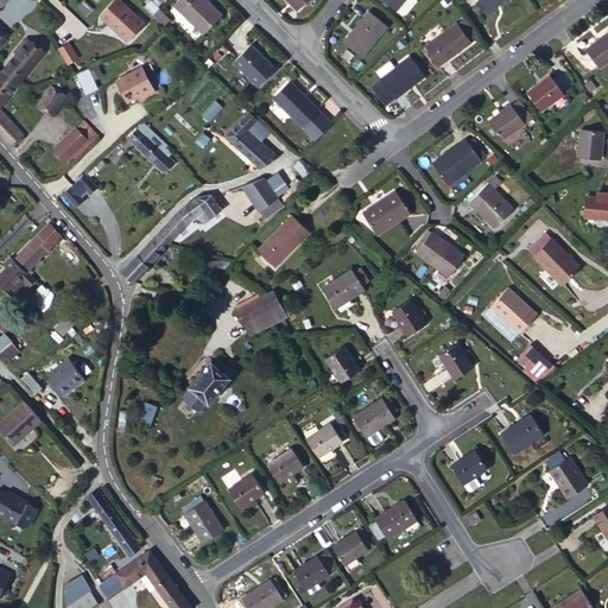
[(124,0),(114,0),(100,17),(126,42),(145,19),(124,0)]
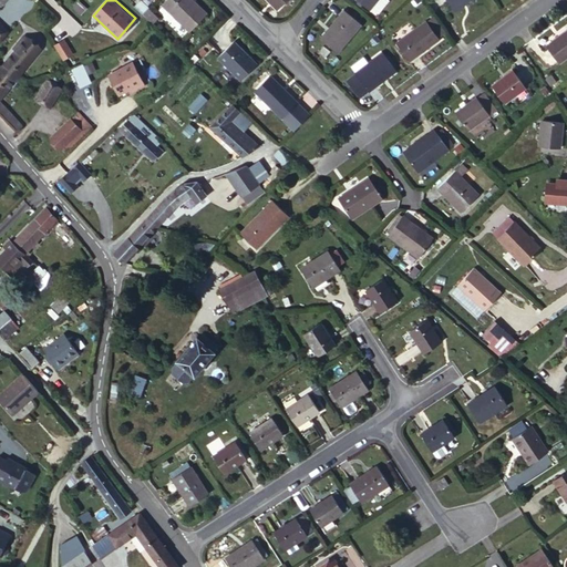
[(148,8),(140,0),(135,6),(143,14),(148,8)]
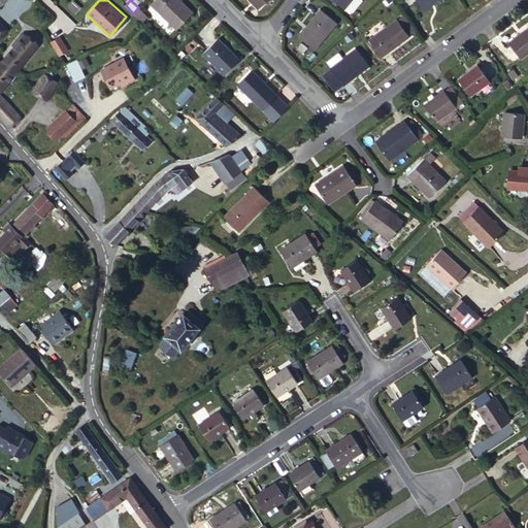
[(173,0),(156,0),(149,8),(173,32),(189,17),(173,0)]
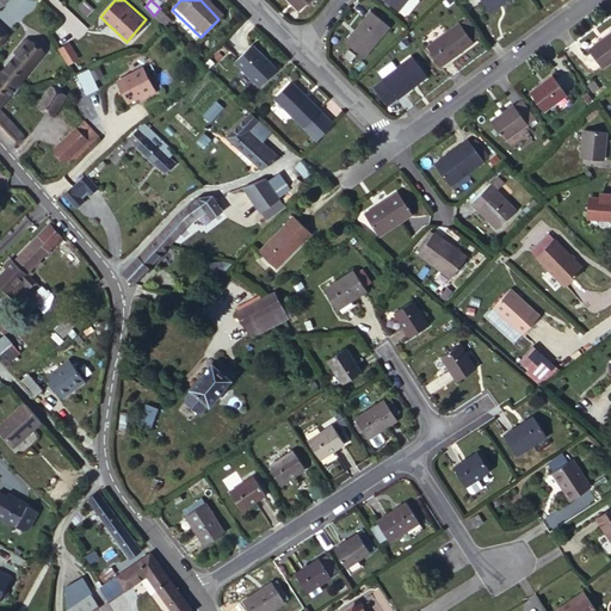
[(279,0),(297,18),(315,0),(279,0)]
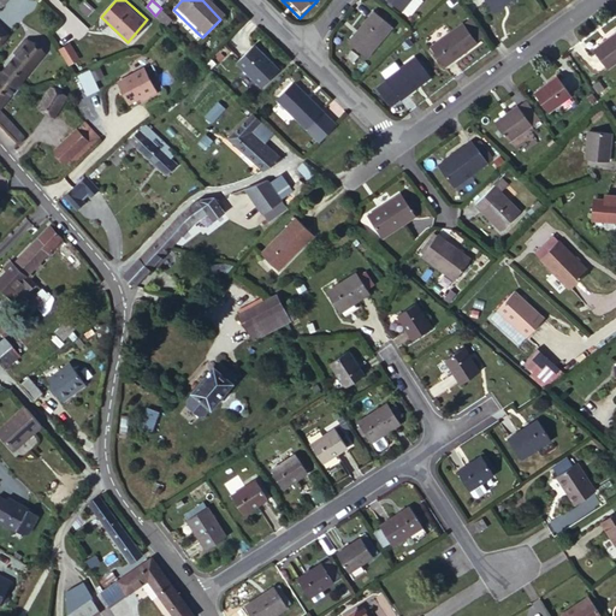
[(380,0),(379,1),(402,18),(403,16),(412,22),(422,7),(414,1),(415,0),(380,0)]
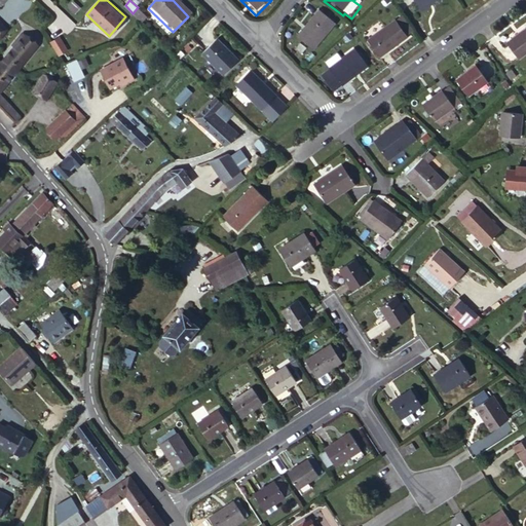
[(446,4),(443,0),(425,0),(418,7),(424,16),(436,7),(438,10),(446,4)]
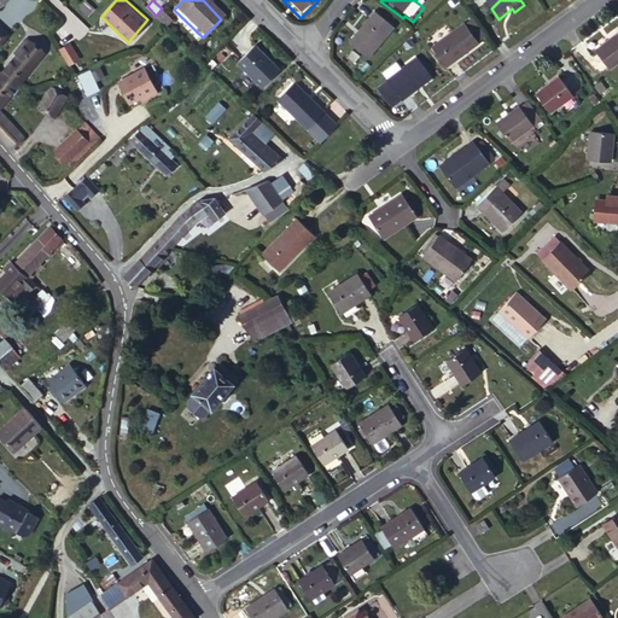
[(173,19),(162,9),(156,16),(165,27),(173,19)]
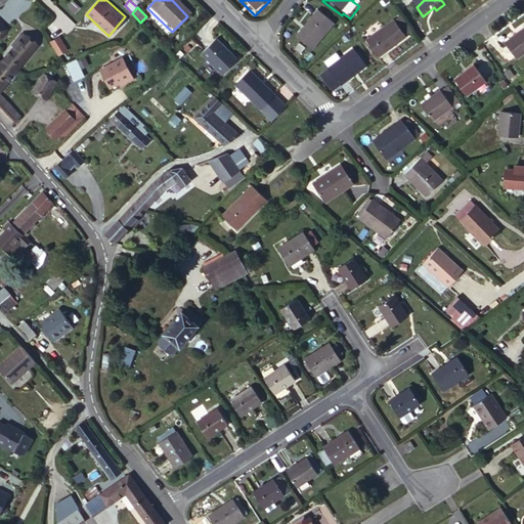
[(405,37),(412,32),(399,13),(392,20),(405,37)]
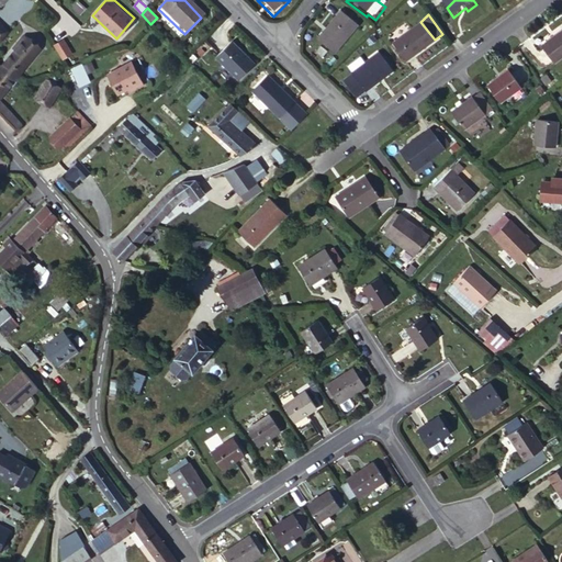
[(336,15),(314,46),(334,62),(356,31),(336,15)]
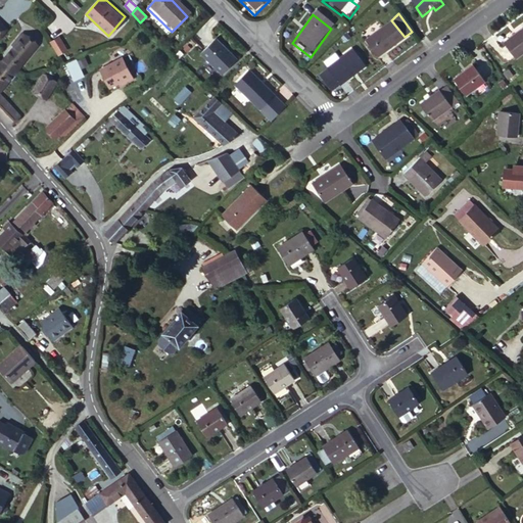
[(0,15),(0,35),(0,36),(9,25),(0,15)]
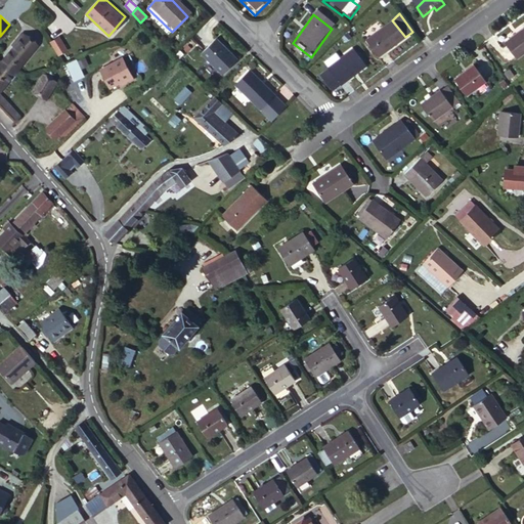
[(380,59),(405,37),(392,20),(364,42),(380,59)]
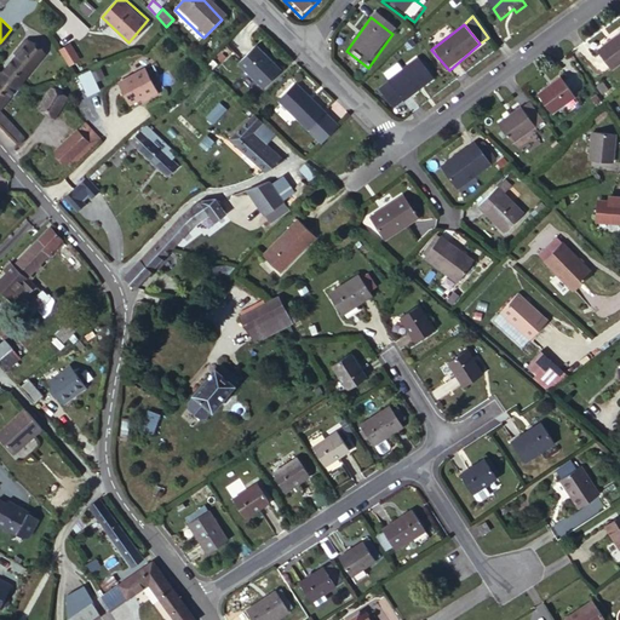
[(18,53),(3,72),(16,85),(44,51),(29,39),(23,47),(21,45),(16,51),(18,53)]
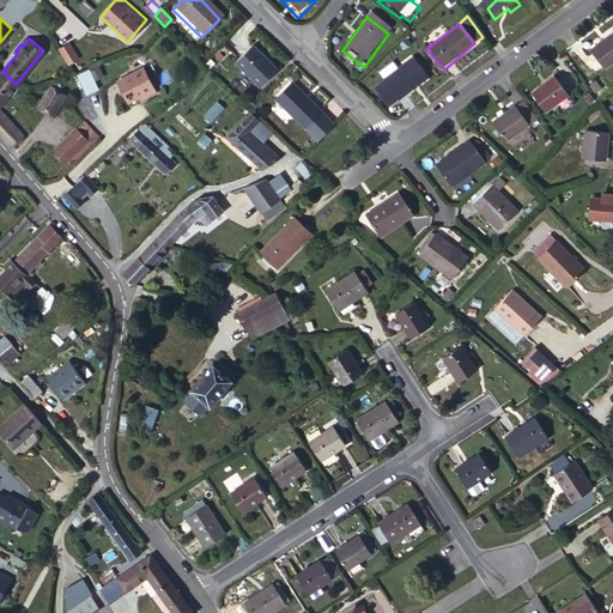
[(250,46),(231,65),(255,90),(274,71),(250,46)]
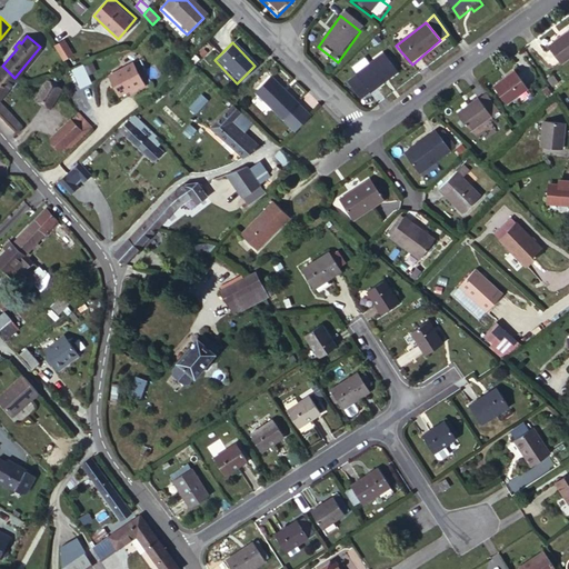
[(72,60),(66,45),(56,49),(63,65),(72,60)]
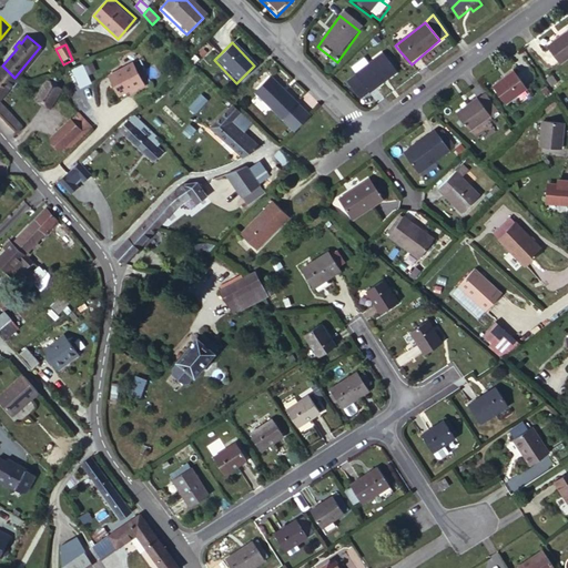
[(567,71),(567,69),(567,46),(555,56),(567,71)]
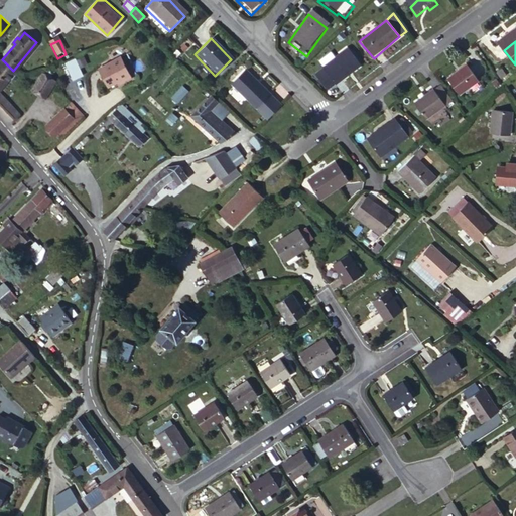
[(345,47),(320,68),(321,69),(313,75),(319,82),(327,76),(334,85),(335,86),(359,66),(345,47)]
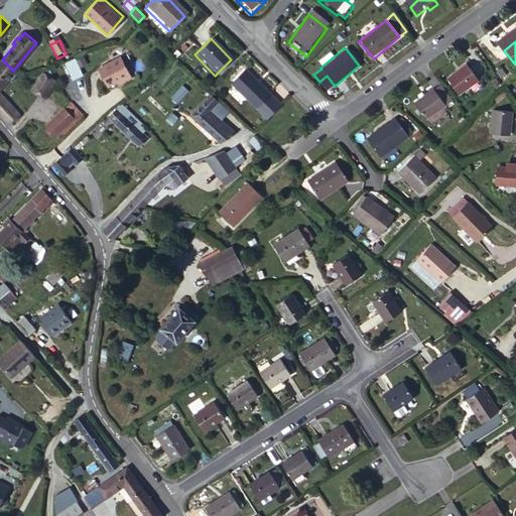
[(2,59),(0,62),(0,65),(10,74),(13,71),(2,59)]
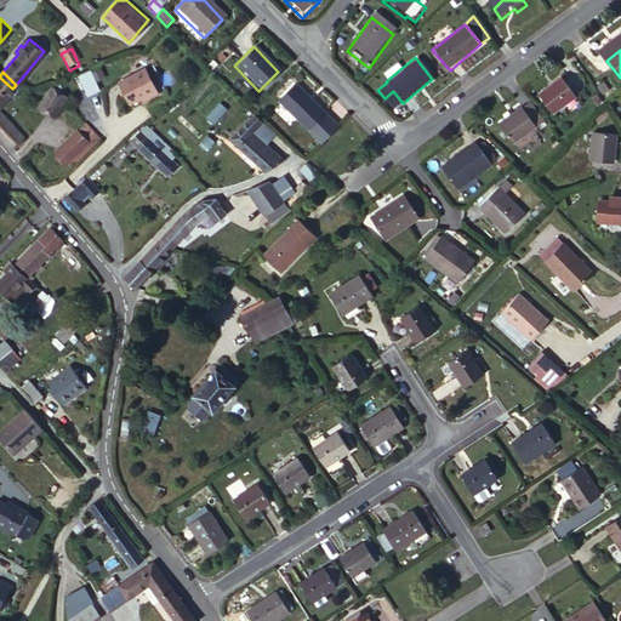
[(144,73),(117,89),(129,110),(141,104),(157,95),(144,73)]
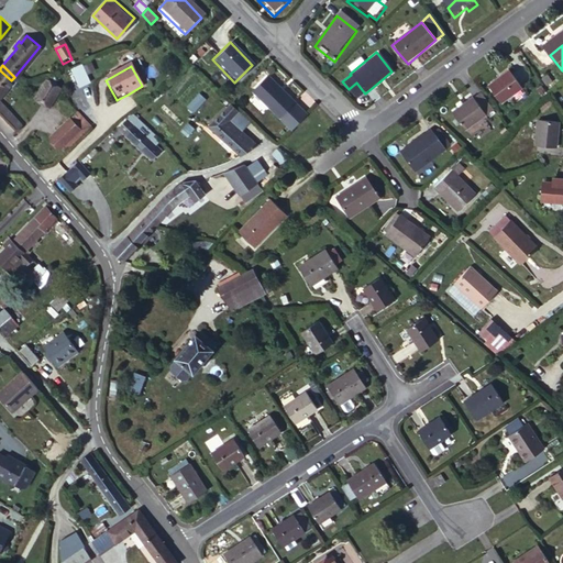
[(11,80),(0,70),(0,94),(7,87),(9,89),(14,84),(11,80)]
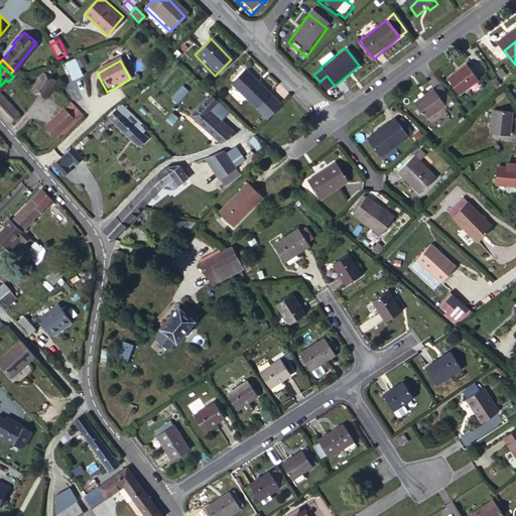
[(228,85),(263,120),(277,108),(265,96),(266,96),(242,72),(228,85)]
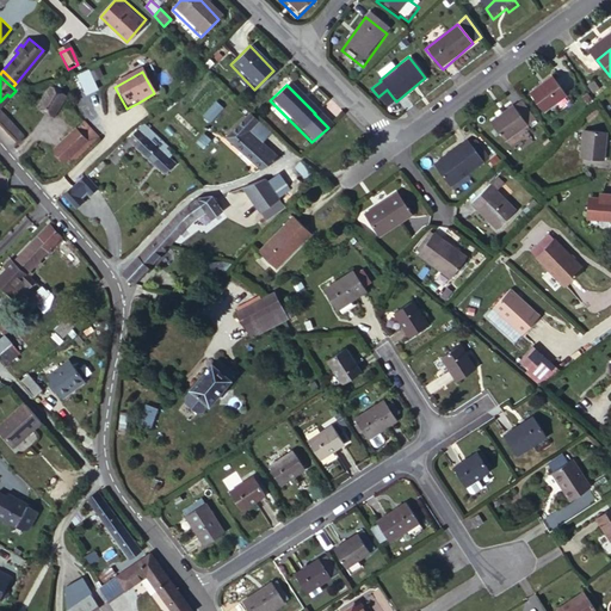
[(561,86),(539,104),(553,122),(575,104),(561,86)]
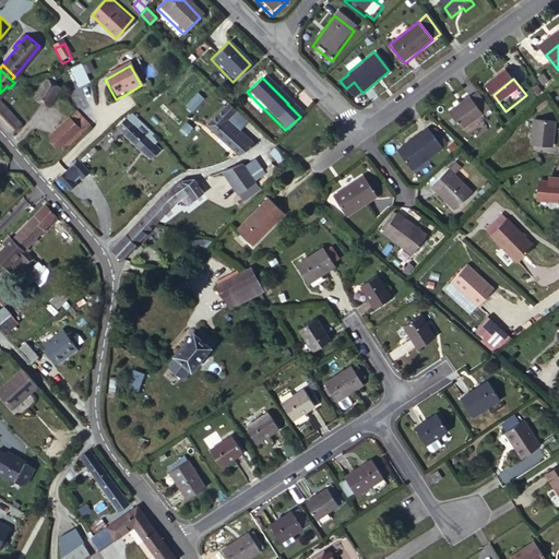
[(354,82),(346,88),(354,98),(361,92),(354,82)]
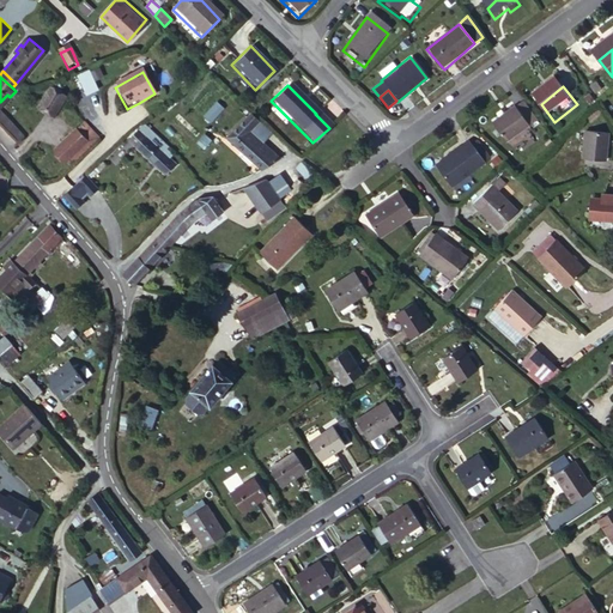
[(155,93),(139,103),(140,105),(157,96),(155,93)]
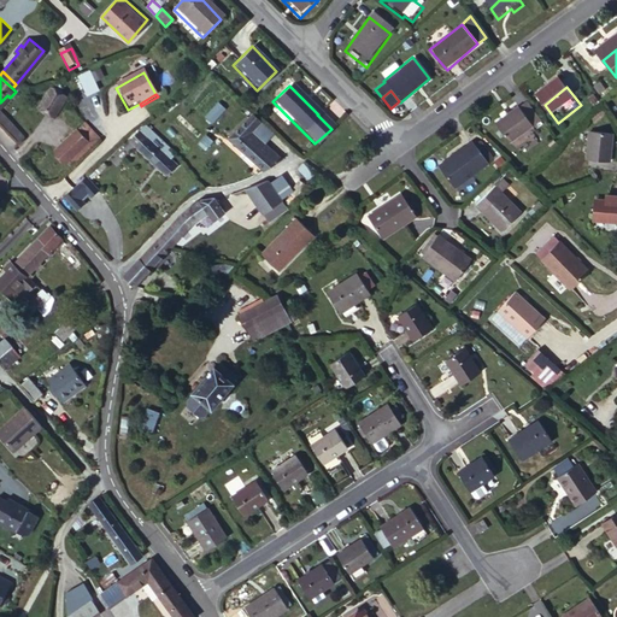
[(40,99),(30,113),(46,122),(54,106),(40,99)]
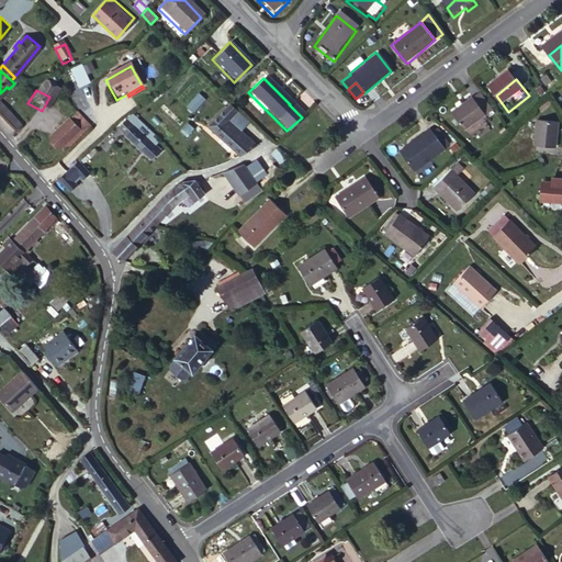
[(194,113),(205,99),(199,93),(188,108),(194,113)]
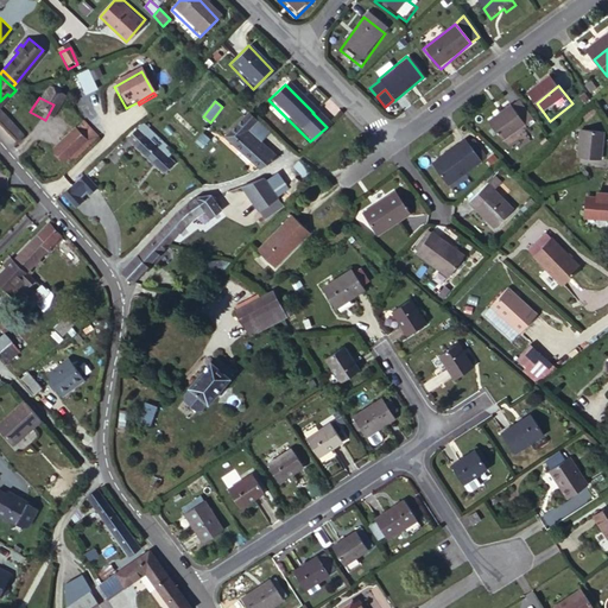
[(0,128),(12,139),(20,131),(0,112),(0,128)]
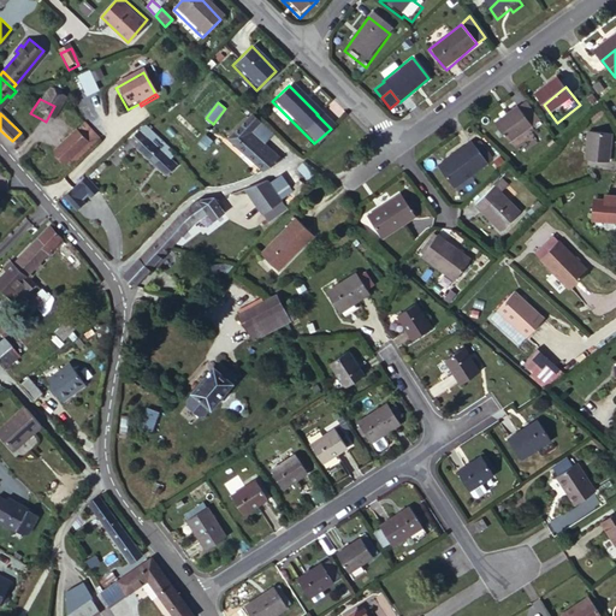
[(276,136),(255,117),(234,132),(264,175),(280,163),(266,142),(276,136)]
